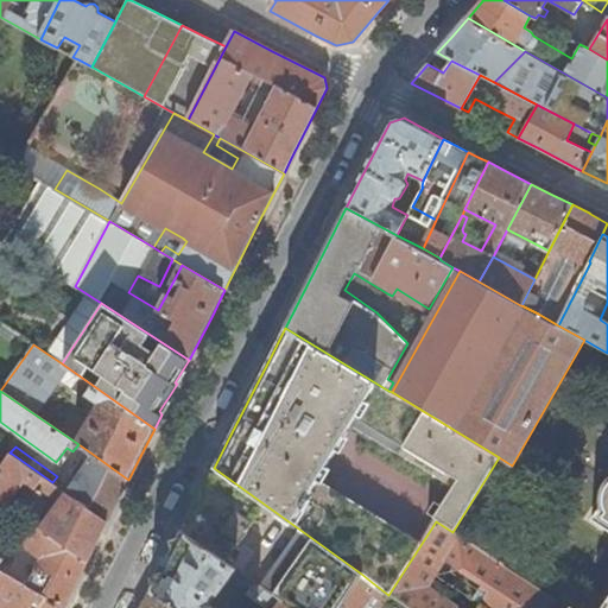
[(12,454),(0,472),(0,501),(7,506),(25,481),(36,489),(38,486),(59,500),(42,523),(38,520),(33,525),(87,562),(94,548),(107,521),(64,492),(52,482),(12,454)]
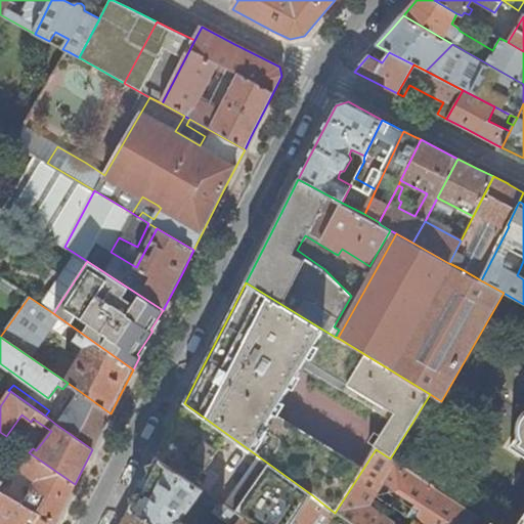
[(81,392),(55,424),(92,449),(101,431),(111,413),(81,392)]
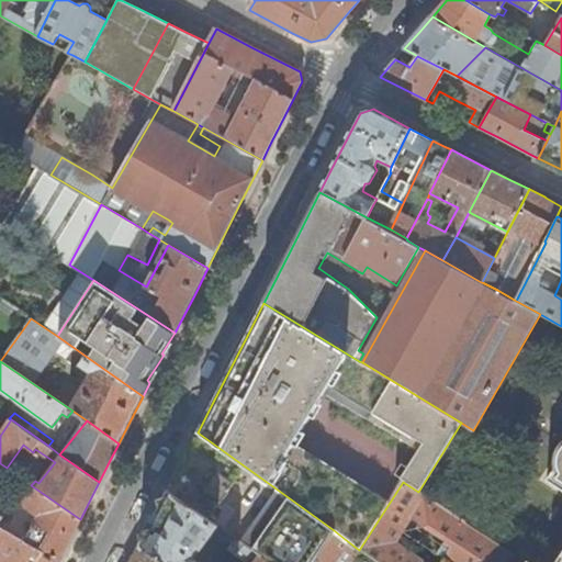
[(248,469),(198,433),(183,461),(168,491),(209,519),(222,501),(223,502),(229,492),(228,491),(240,471),(245,474),(248,469)]
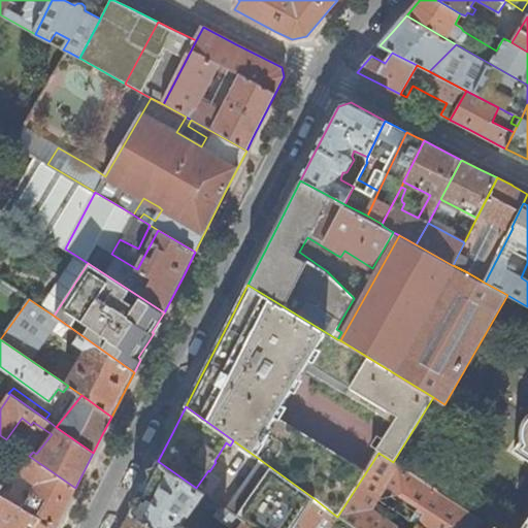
[(527,461),(527,519),(522,527),(527,527),(527,428),(514,452),(527,461)]
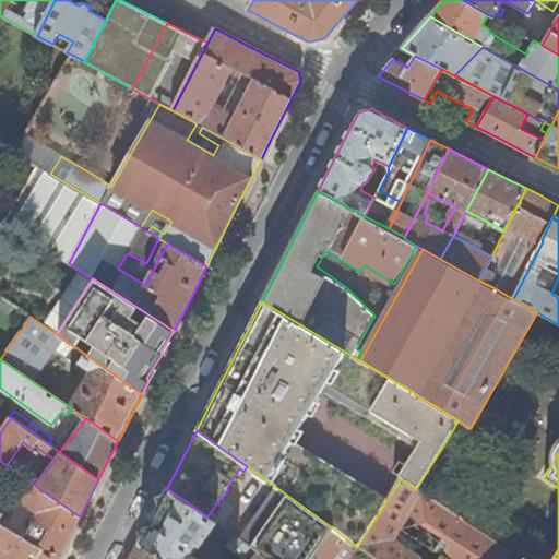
[(0,558),(58,558),(59,558),(69,538),(80,516),(31,483),(26,479),(4,512),(0,518),(0,558)]
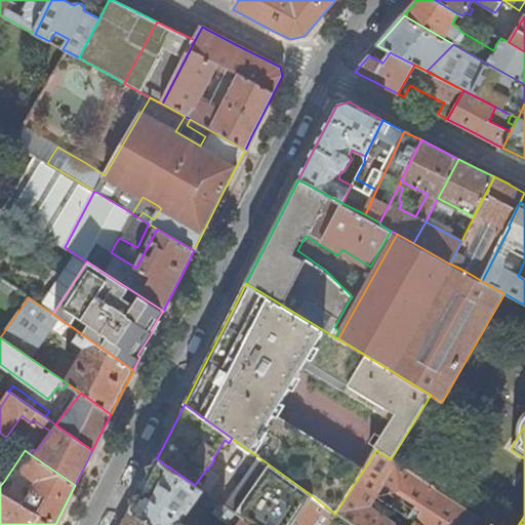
[(469,524),(480,519),(391,459),(376,450),(335,514),(352,524),(457,524),(458,524),(459,524),(469,524)]
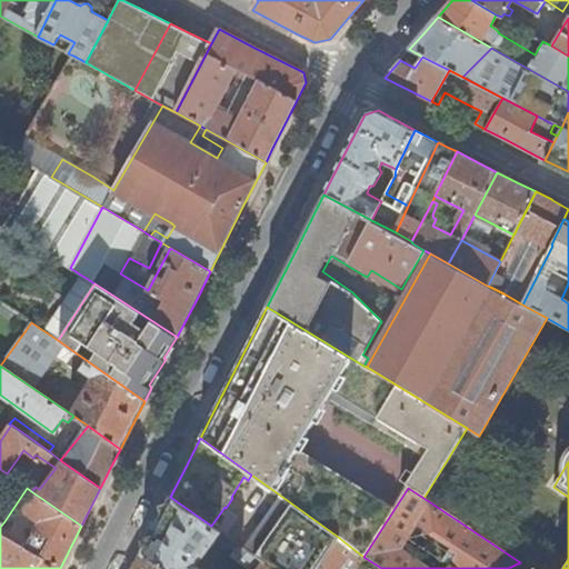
[(211,526),(170,497),(156,526),(156,527),(141,553),(163,568),(201,568),(197,566),(217,538),(233,550),(229,555),(249,568),(272,568),(255,556),(211,526)]
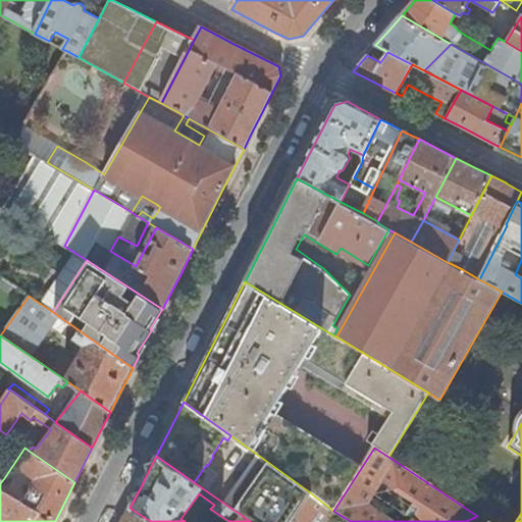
[(290,521),(292,520),(310,492),(266,461),(233,510),(250,521),(290,521)]
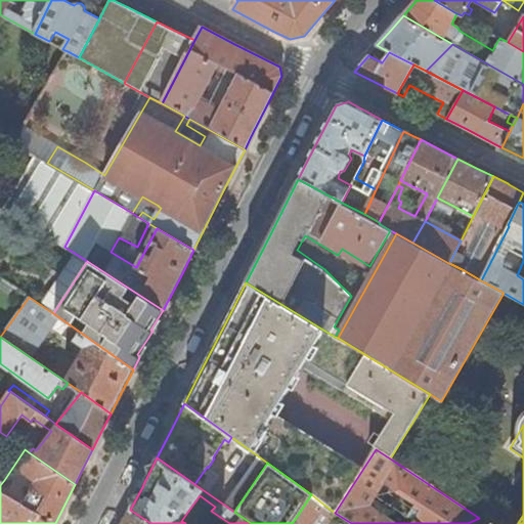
[(296,523),(306,523),(321,503),(311,494),(293,522),(296,523)]
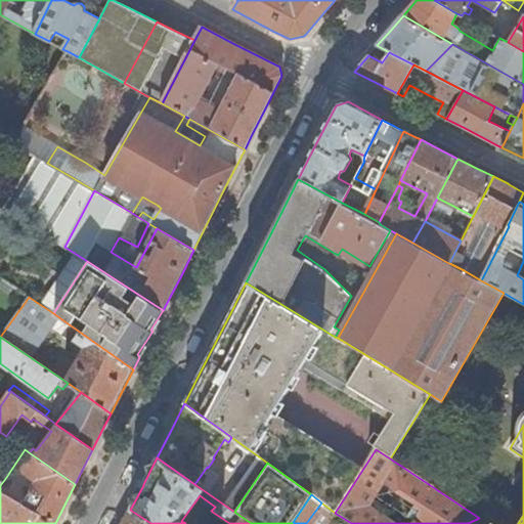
[(129,509),(122,523),(150,523),(130,510),(129,509)]
